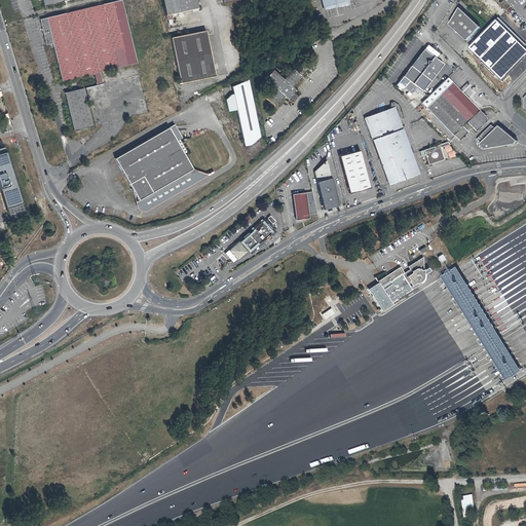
[(172,14),(199,9),(197,0),(163,0),(168,20),(173,20),(172,14)]
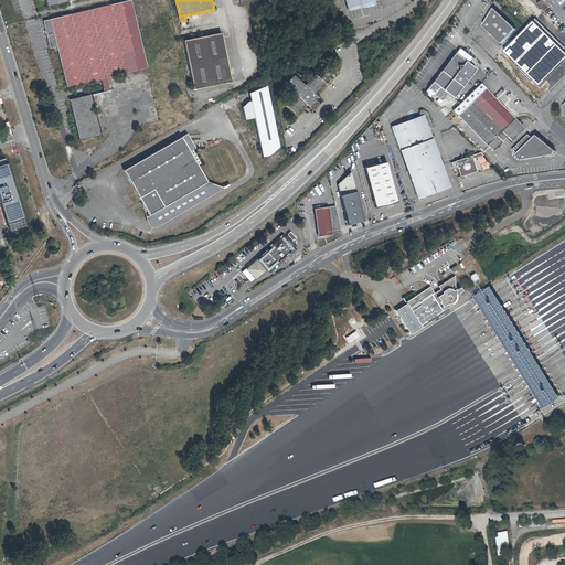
[(374,0),(345,0),(349,12),(375,4),(374,0)]
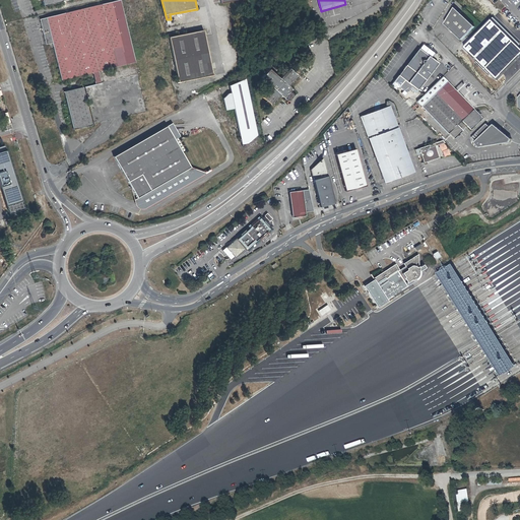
[(132,62),(117,1),(76,11),(41,19),(47,44),(53,43),(62,79),(95,71),(132,62)]
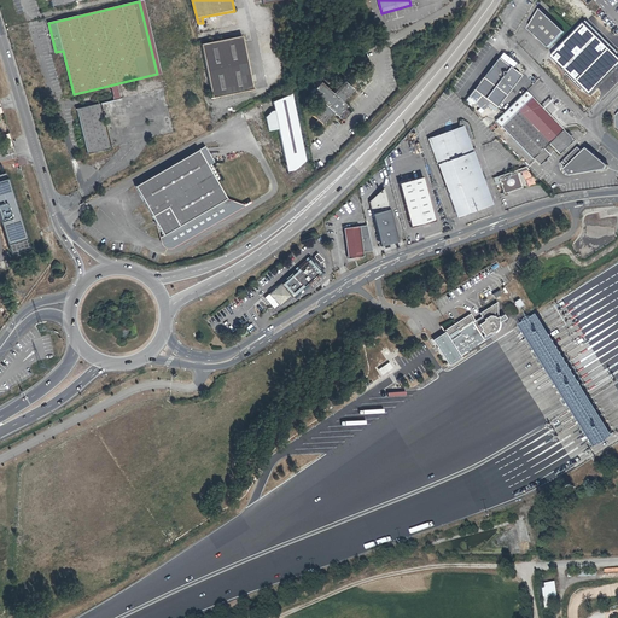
[(565,31),(543,11),(528,27),(551,48),(565,31)]
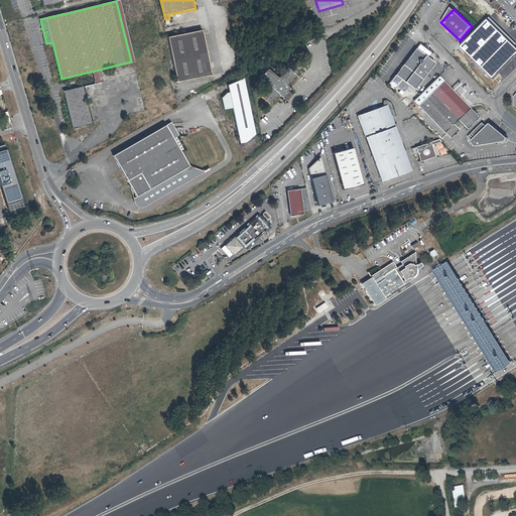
[(515,55),(490,29),(468,50),(494,78),(515,56),(515,55)]
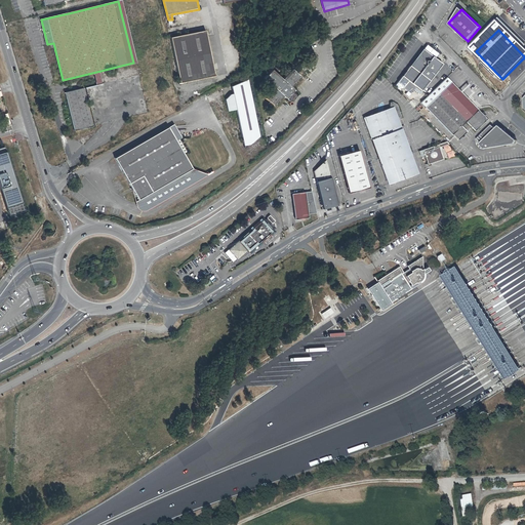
[(172,38),(182,83),(216,76),(207,31),(172,38)]
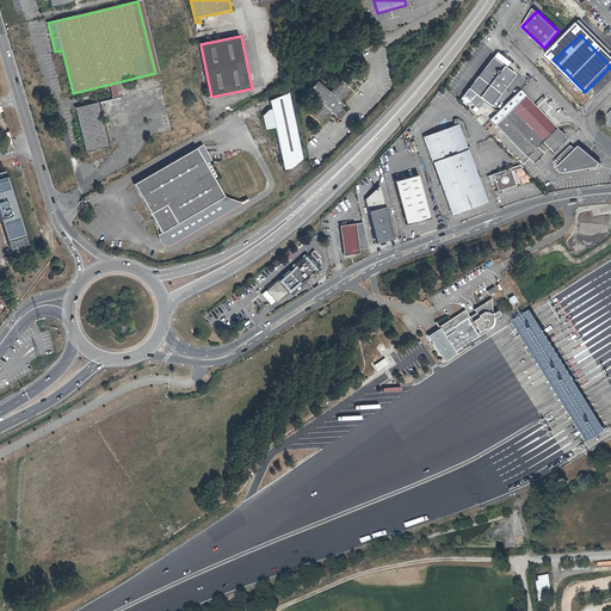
[(514,75),(492,57),(468,90),(487,105),(489,106),(514,75)]
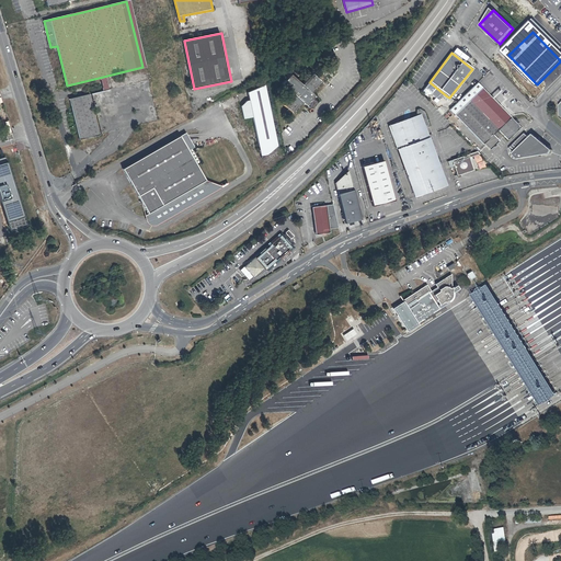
[(308,106),(316,98),(311,93),(321,82),(313,75),(302,86),(293,76),(284,84),(295,94),(284,105),(294,114),(304,103),(308,106)]
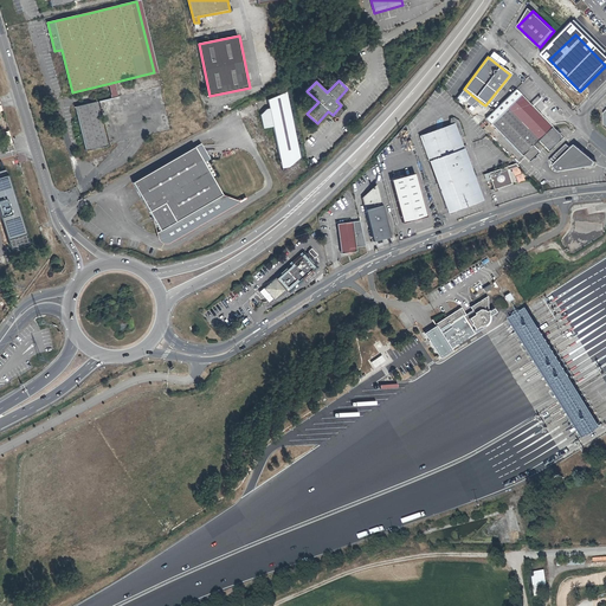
[(530,110),(536,100),(521,83),(482,120),(524,165),(535,154),(528,148),(533,143),(543,154),(558,140),(530,110)]
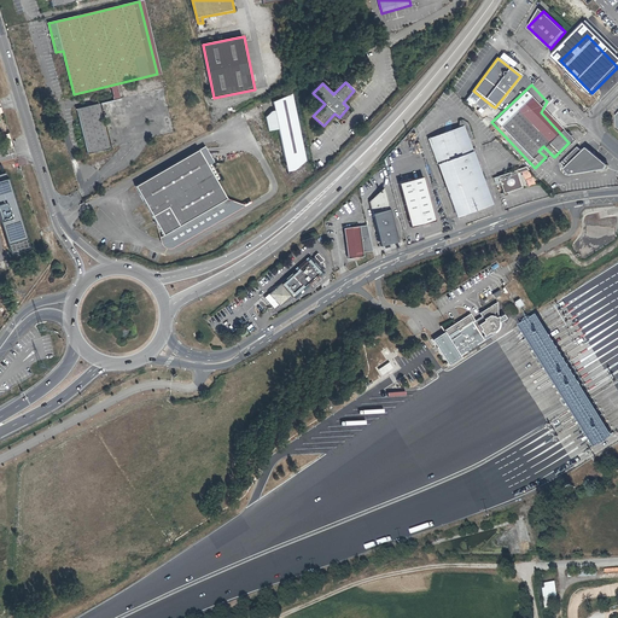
[(493,106),(473,91),(467,98),(479,106),(483,103),(490,109),(493,106)]
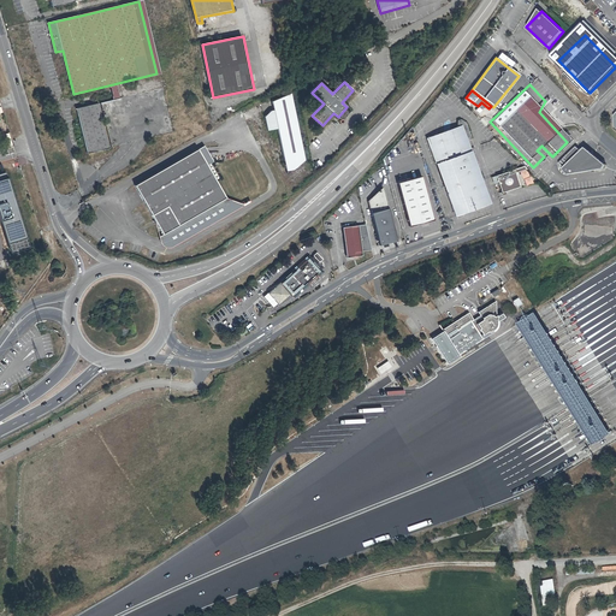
[(278,129),(286,172),(294,171),(306,160),(291,94),(272,102),(274,111),(271,112),(265,117),(267,131),(278,129)]
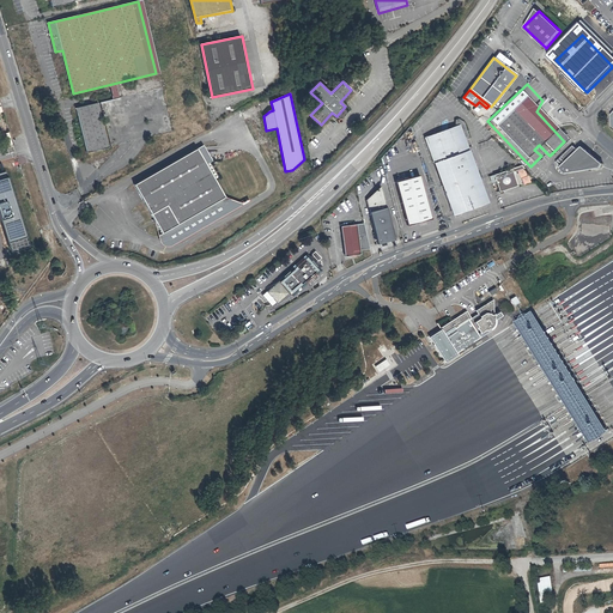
[(109,147),(98,102),(76,107),(87,152),(109,147)]
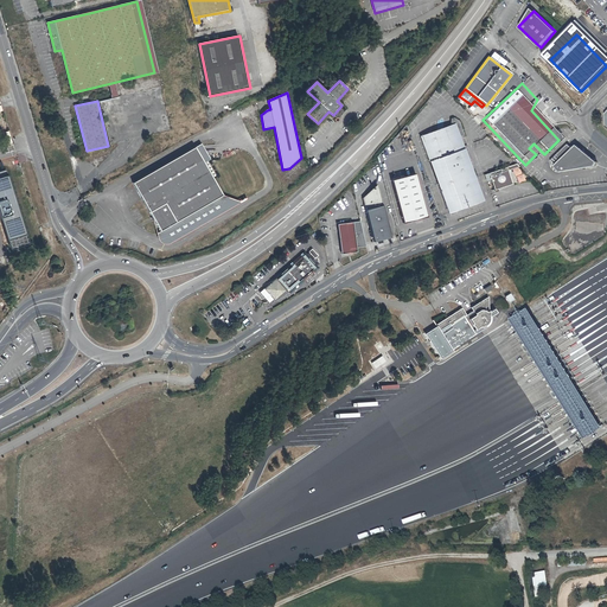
[(346,110),(342,106),(333,115),(338,120),(346,110)]
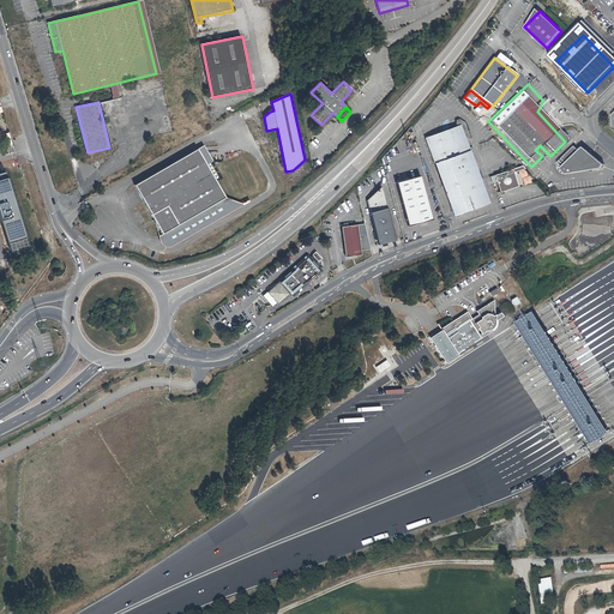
[(485,204),(481,194),(477,181),(479,181),(477,179),(476,179),(459,134),(457,126),(422,139),(431,164),(437,162),(447,190),(441,192),(446,206),(450,216),(485,204)]
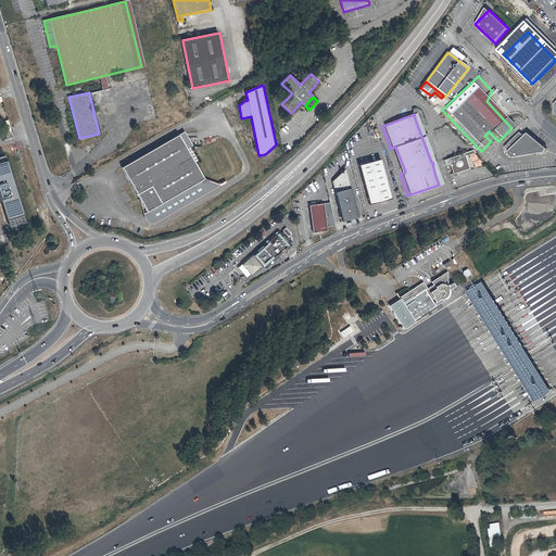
[(185,131),(178,136),(187,149),(193,146),(185,131)]
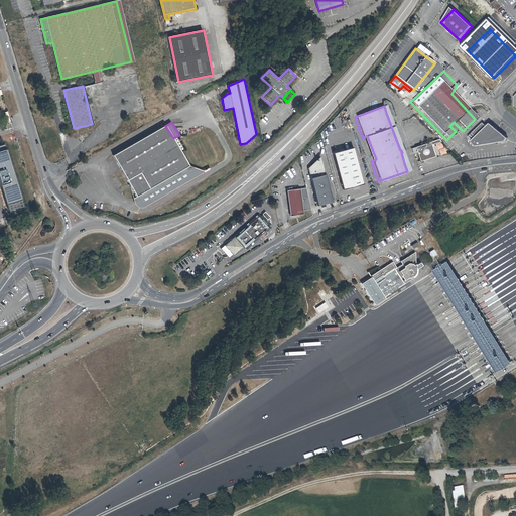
[(483,128),(479,124),(465,138),(473,147),(502,143),(504,139),(487,125),(483,128)]
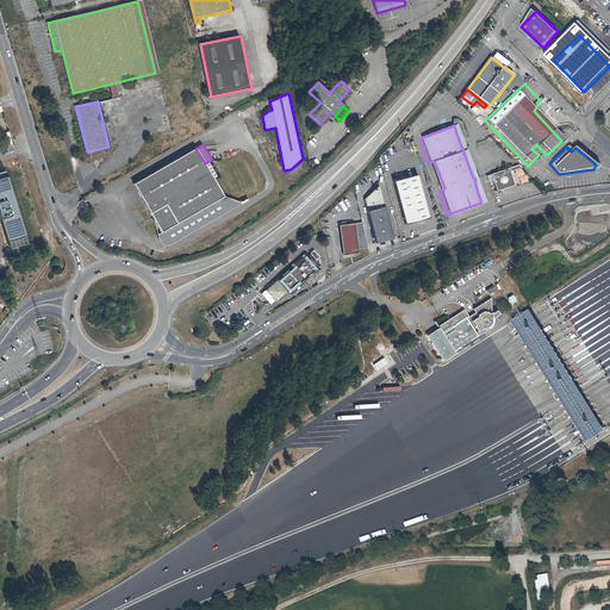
[(205,163),(195,149),(134,185),(161,232),(224,197),(205,163)]
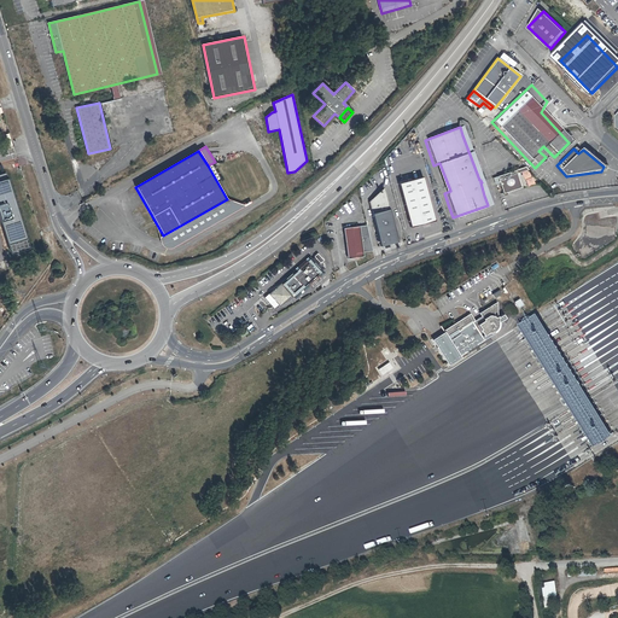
[(450,191),(439,163),(433,165),(444,193),(450,191)]
